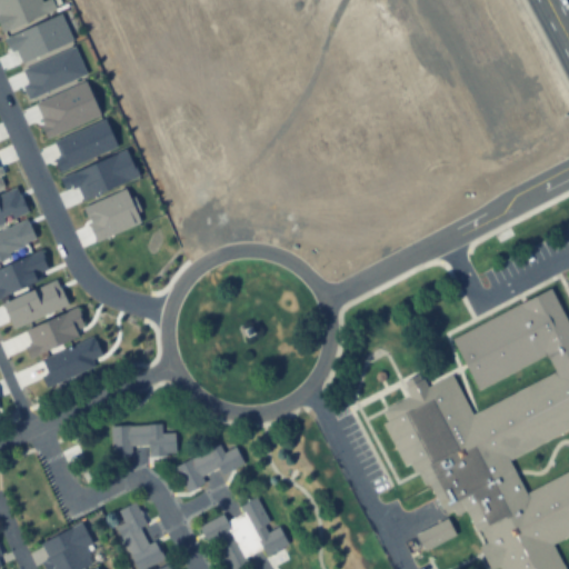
[(381,410),(387,420),(380,423),(403,467),(408,463),(413,472),(416,471),(423,486),(427,483),(443,515),(452,509),(455,515),(463,510),(475,532),(479,530),(486,542),(478,547),(489,568),(493,568),(498,567),(499,568),(565,568),(551,543),(568,533),(568,325),(549,287),(451,339),(478,389),(545,353),(553,371),(472,413),(451,373),(427,387),(421,379),(402,389),(407,397),(381,410)]
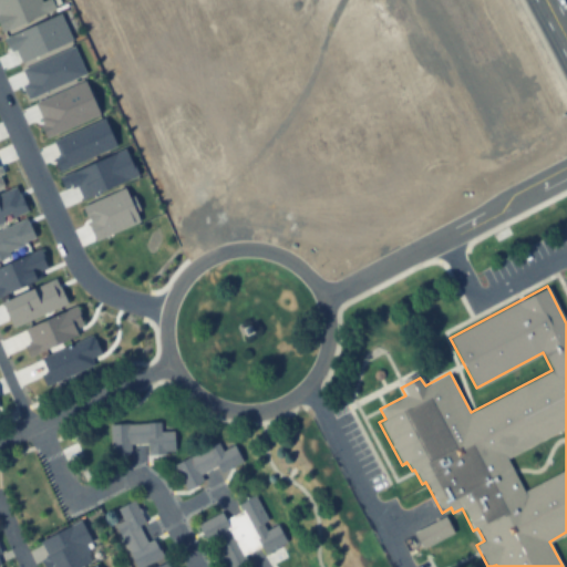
[(110,423),(138,423),(138,444),(129,444),(129,452),(111,452),(110,423)]
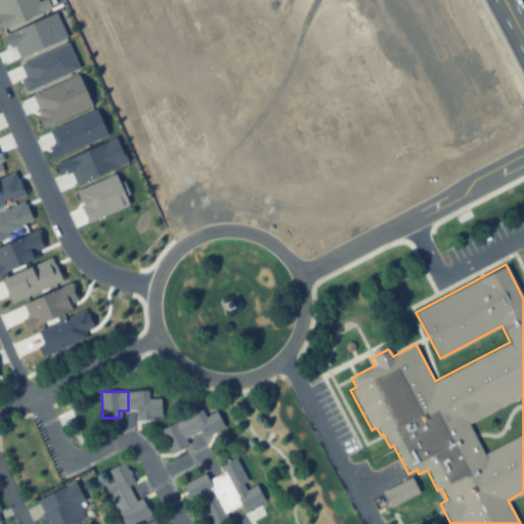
[(147,391),(147,399),(160,399),(161,417),(137,418),(137,409),(128,410),(128,391),(147,391)]
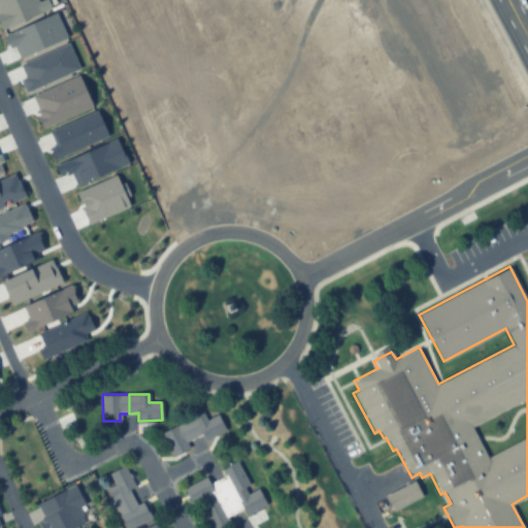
[(202,413),(206,421),(217,416),(225,429),(204,440),(201,434),(193,439),(184,422),(202,413)]
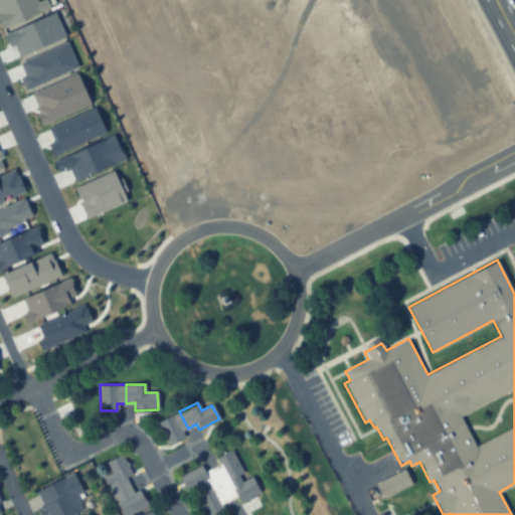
[(157,423),(179,411),(188,428),(180,433),(184,439),(169,447),(157,423)]
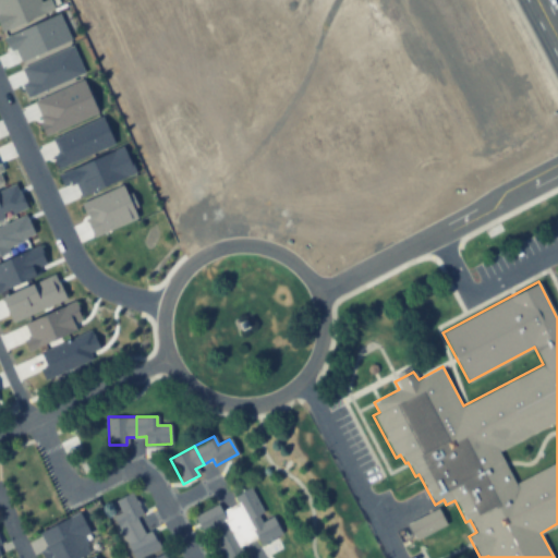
[(262,512),(257,516),(246,521),(234,498),(252,488),(259,501),(257,502),(262,512)]
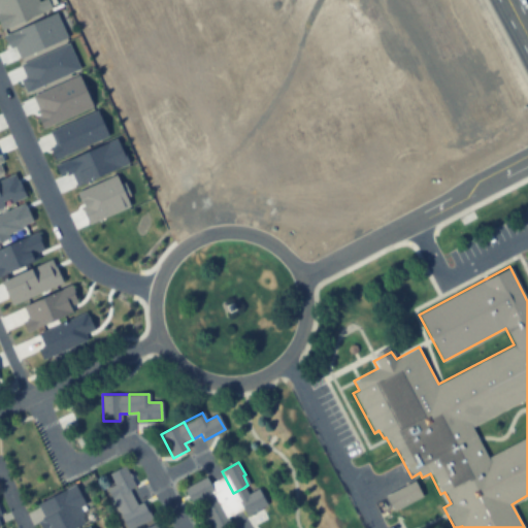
[(124,466),(134,486),(125,491),(130,499),(116,506),(106,489),(116,484),(109,474),(124,466)]
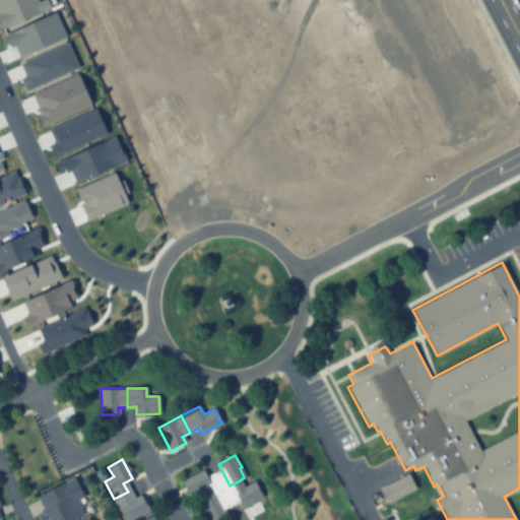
[(182,480),(202,470),(214,494),(204,499),(200,491),(190,496),(182,480)]
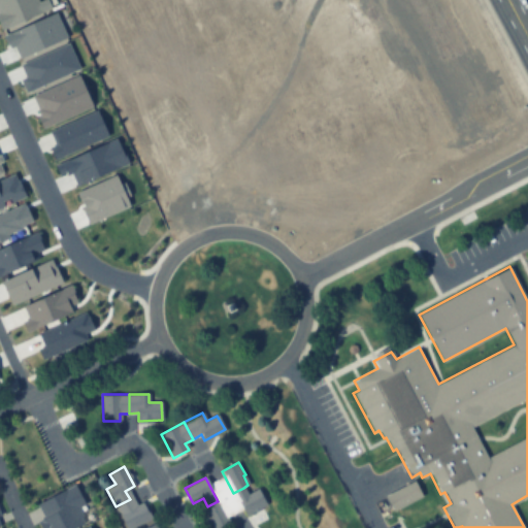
[(393,513),(423,497),(415,482),(386,496),(393,513)]
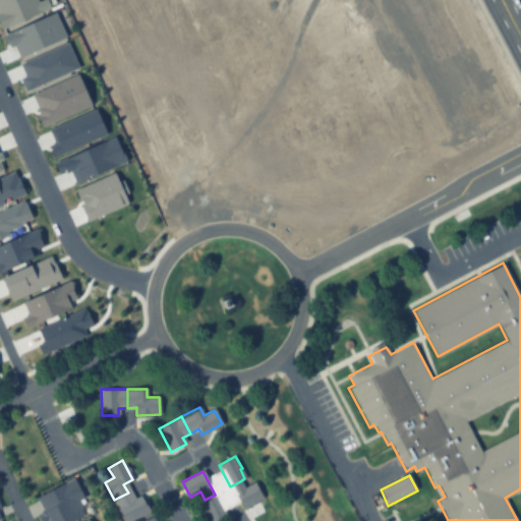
[(263,499),(243,509),(230,486),(240,481),(244,488),(254,483),(263,499)]
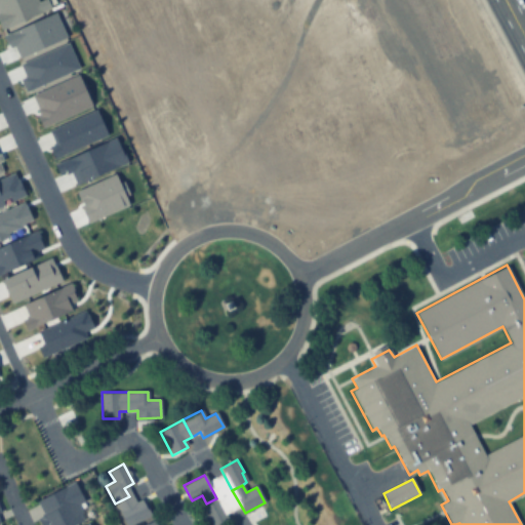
[(140,500),(150,517),(134,524),(127,524),(115,503),(129,496),(133,505),(140,500)]
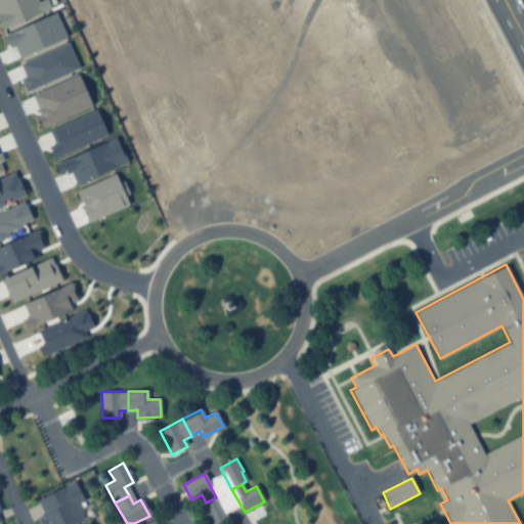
[(202,505),(206,503),(216,497),(227,519),(217,523),(208,523),(204,515),(206,514),(202,505)]
